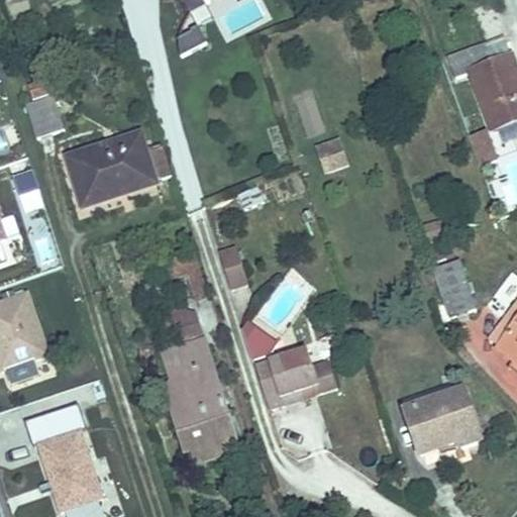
[(184,0),(192,14),(208,5),(205,0),(184,0)]
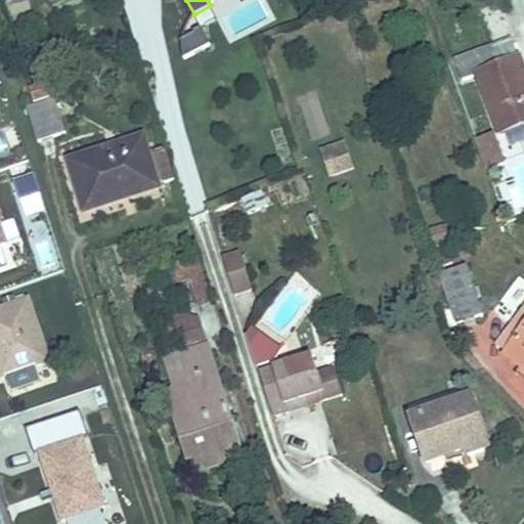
[(211,44),(202,27),(194,31),(194,33),(182,39),(183,50),(185,58),(211,44)]
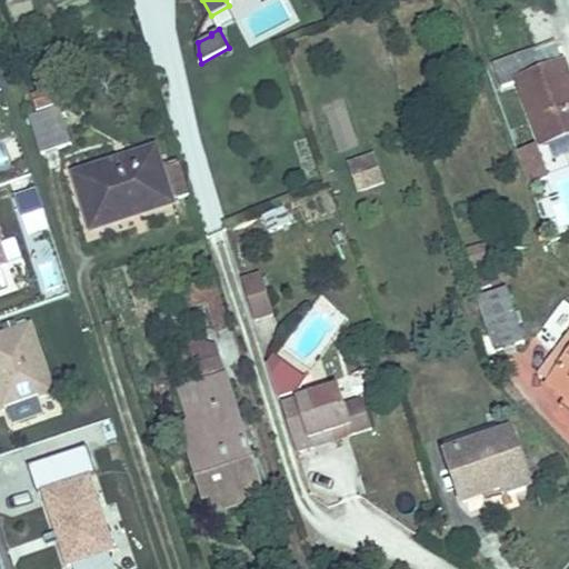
[(568,151),(568,77),(560,80),(553,61),(515,73),(520,92),(535,88),(556,156),(568,151)]
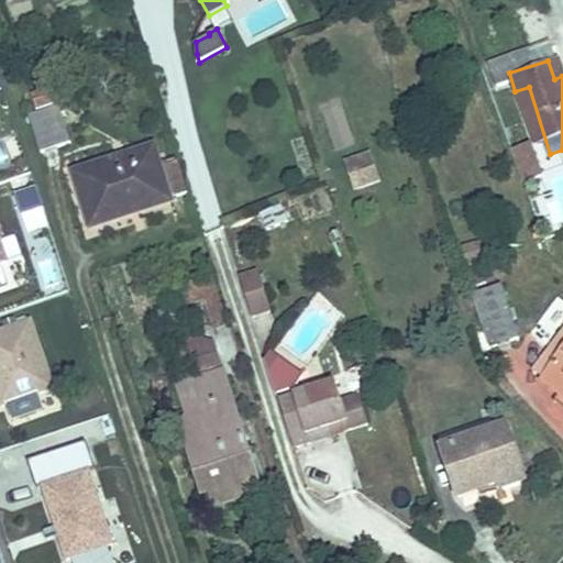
[(57,100),(36,107),(52,153),(72,146),(57,100)]
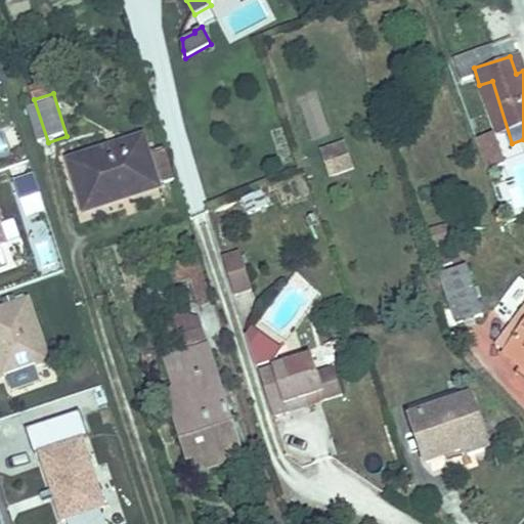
[(48,142),(34,99),(25,101),(38,145),(48,142)]
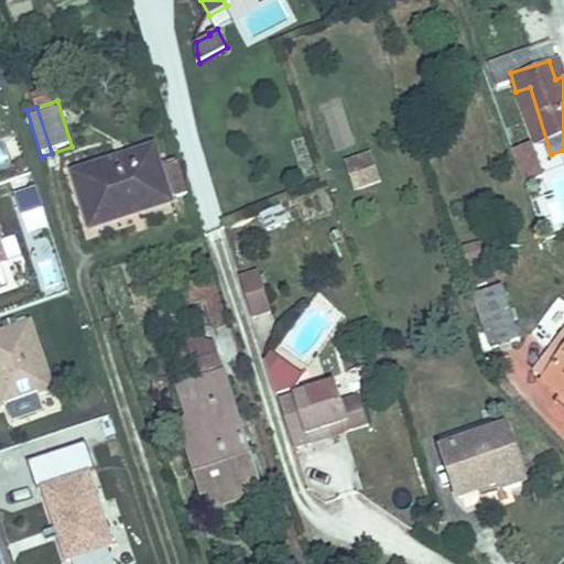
[(149,148),(112,160),(129,214),(191,194),(179,161),(155,167),(149,148)]
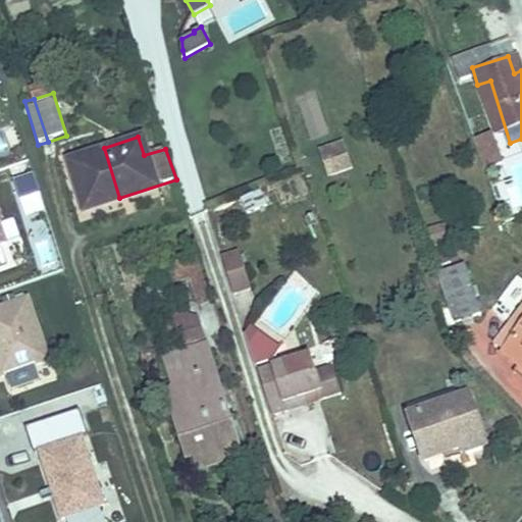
[(519,173),(509,145),(490,151),(501,179),(519,173)]
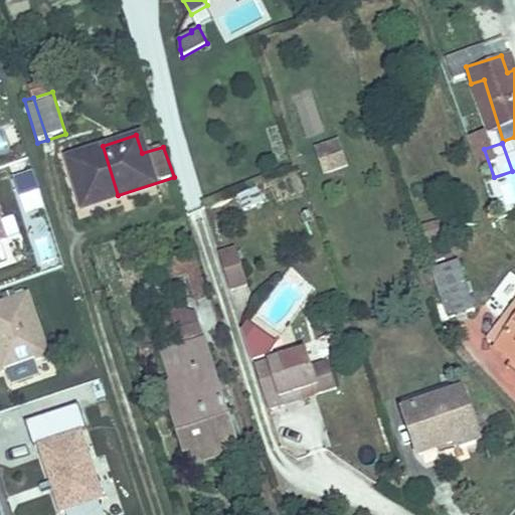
[(118,195),(103,146),(67,157),(83,206),(118,195)]
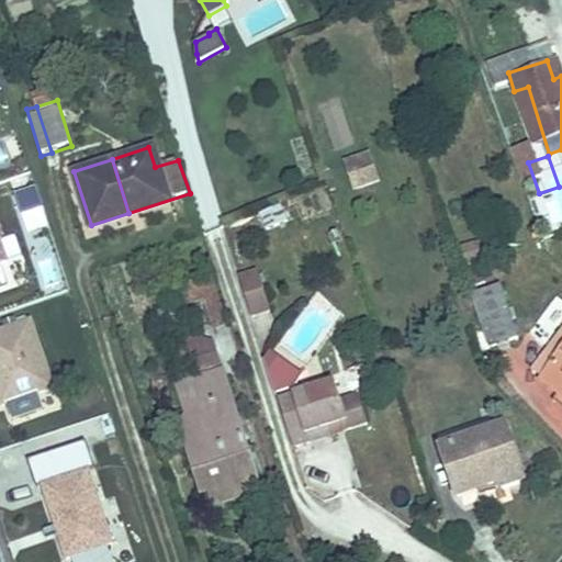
[(397,193),(389,168),(362,176),(371,202),(397,193)]
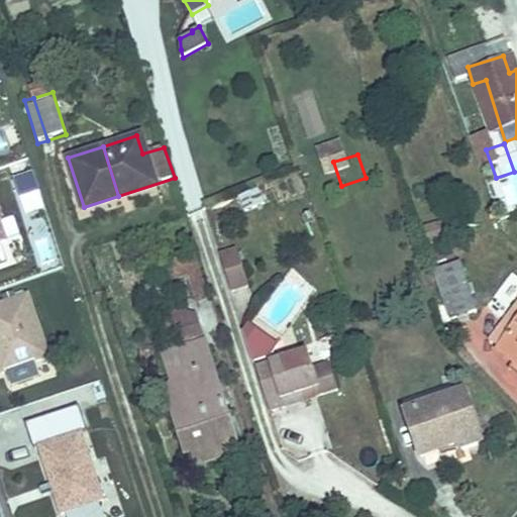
[(10,171),(22,211),(44,204),(31,165),(10,171)]
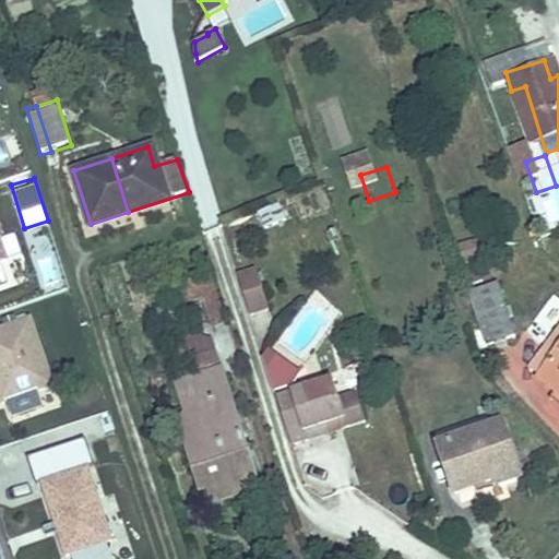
[(266,226),(286,216),(278,202),(259,212),(266,226)]
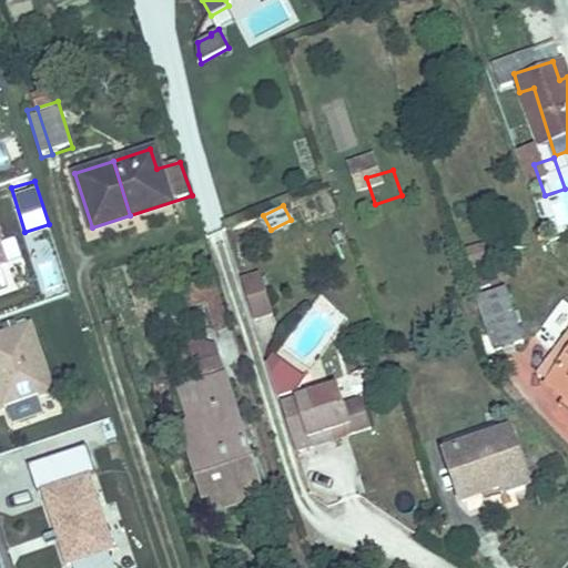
[(202,340),(231,331),(217,285),(189,293),(202,340)]
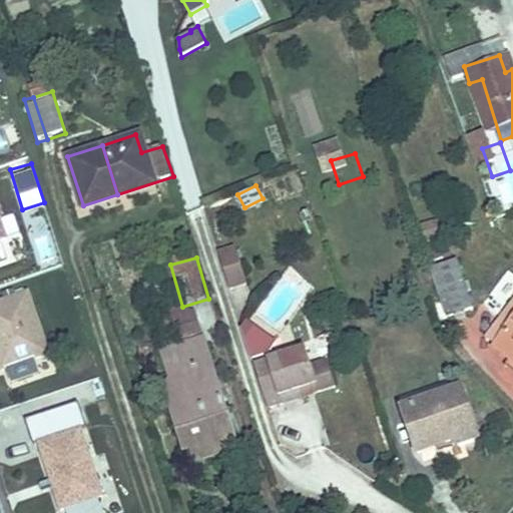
[(257,294),(245,261),(230,266),(240,299),(257,294)]
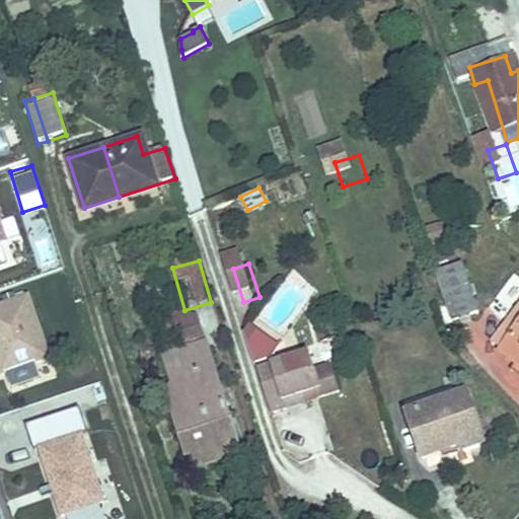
[(462,265),(441,273),(457,317),(478,310),(462,265)]
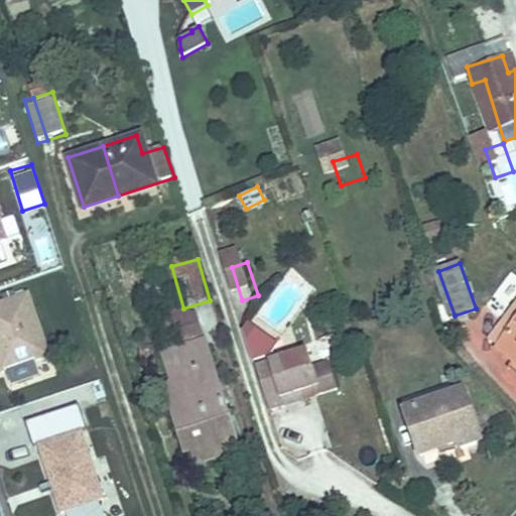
[(176,344),(203,339),(197,307),(170,312),(176,344)]
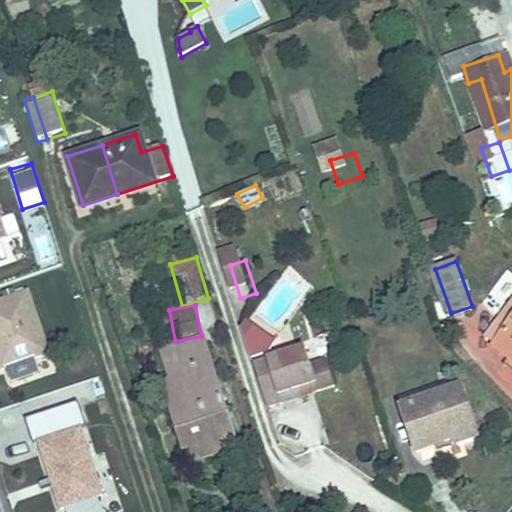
[(58,371),(38,311),(0,323),(0,355),(1,360),(5,358),(8,366),(4,368),(11,388),(58,371)]
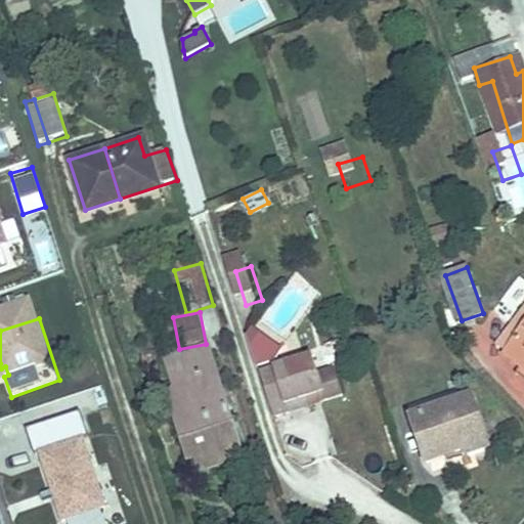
[(523,328),(507,353),(523,364),(523,328)]
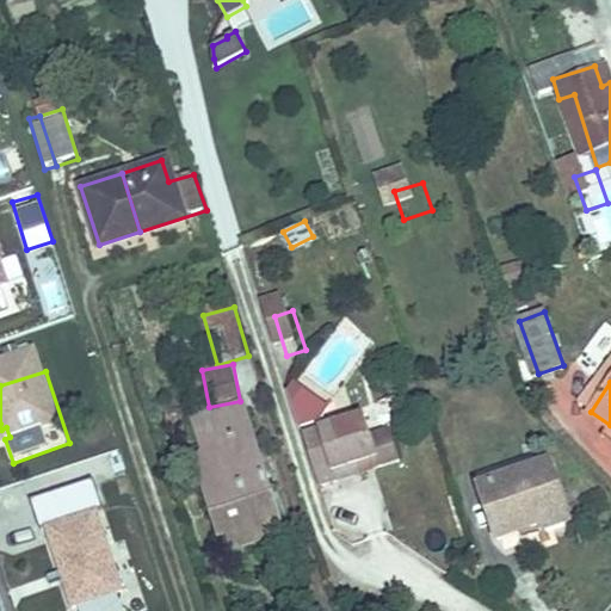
[(343,426),(313,399),(304,407),(314,442),(334,436),(343,426)]
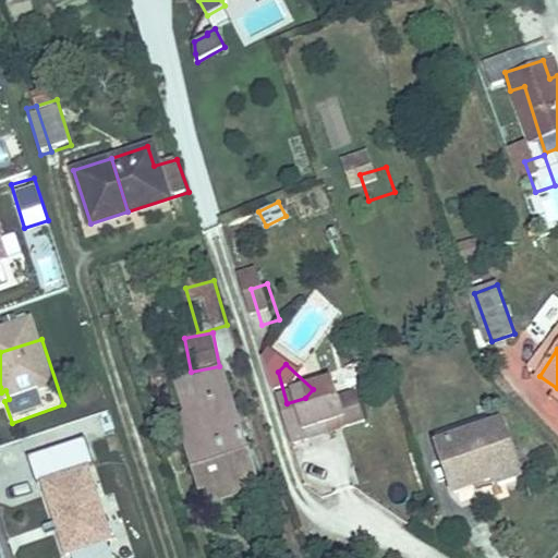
[(247,384),(198,399),(209,436),(202,439),(211,470),(218,487),(213,489),(220,512),(232,509),(238,525),(267,516),(263,502),(284,497),(247,384)]
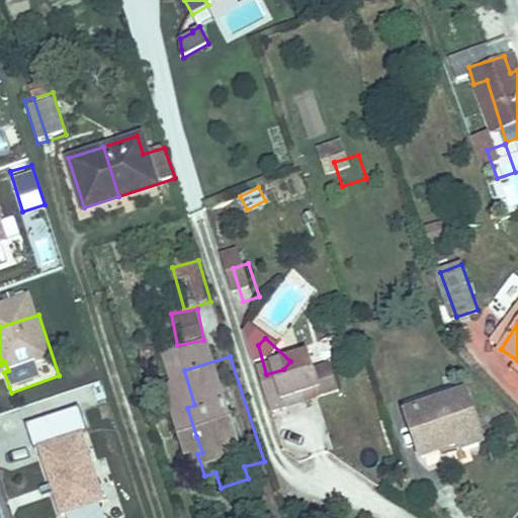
[(325,361),(268,378),(282,422),(303,415),(300,408),(336,396),(325,361)]
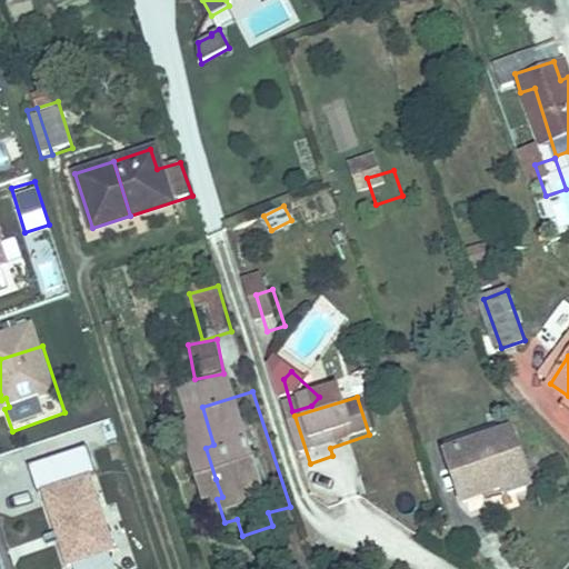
[(512,428),(452,448),(466,487),(490,479),(493,488),(506,486),(509,493),(535,487),(512,428)]
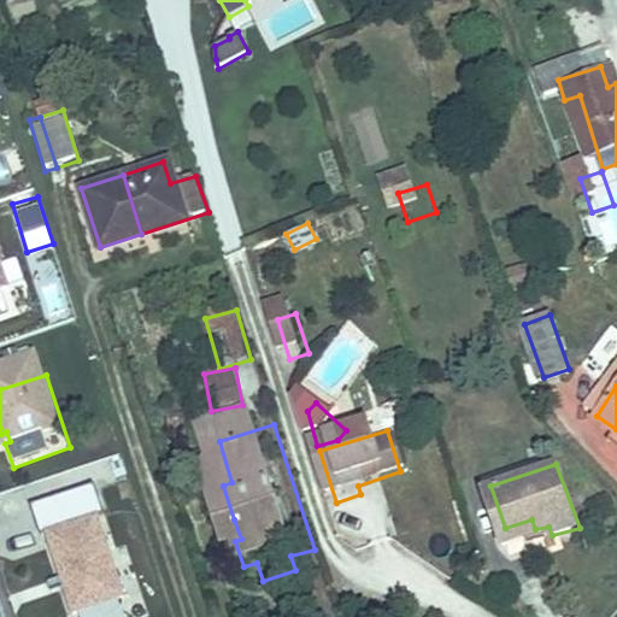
[(104,513),(43,528),(64,615),(125,599),(104,513)]
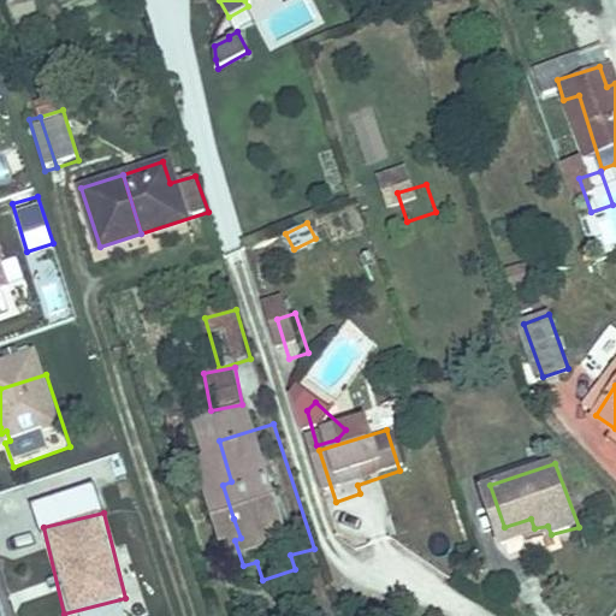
[(84,615),(116,615),(112,603),(84,611),(84,615)]
